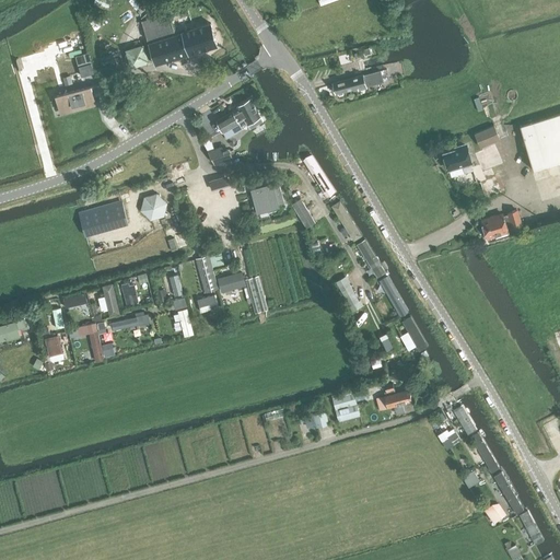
[(168,12),(171,20),(189,14),(187,4),(167,10),(168,12)]
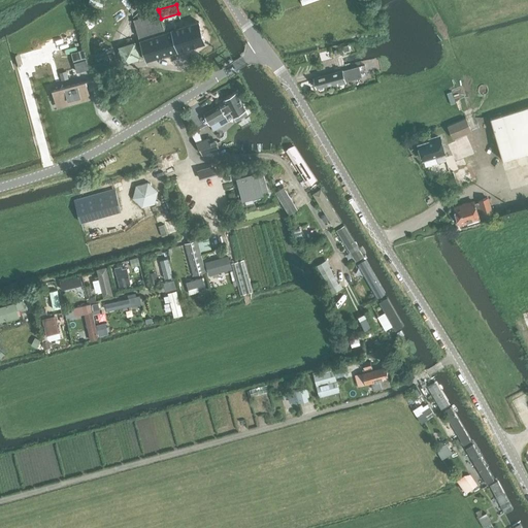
[(139,36),(164,29),(161,19),(159,11),(133,19),(139,36)]
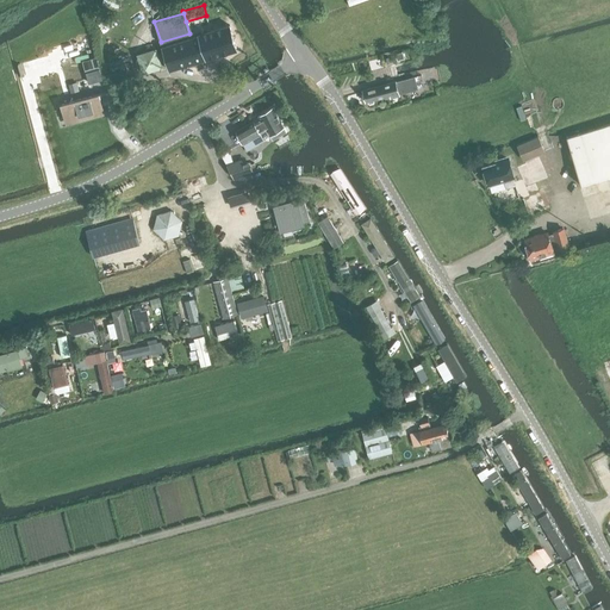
[(230,24),(207,31),(207,32),(162,47),(163,51),(167,62),(169,69),(205,58),(206,58),(237,49),(230,24)]
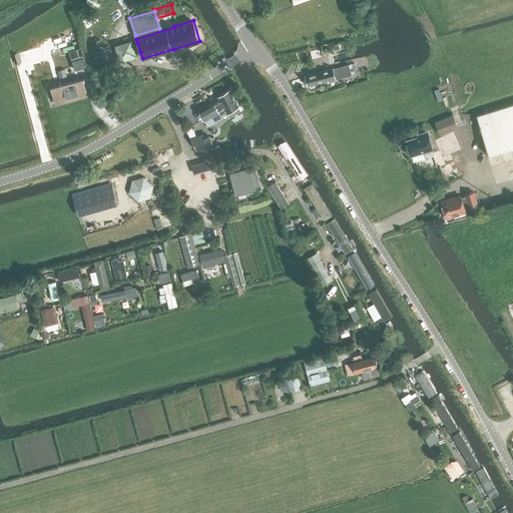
[(131,40),(116,45),(120,60),(135,55),(135,54),(140,52),(137,43),(132,45),(131,40)]
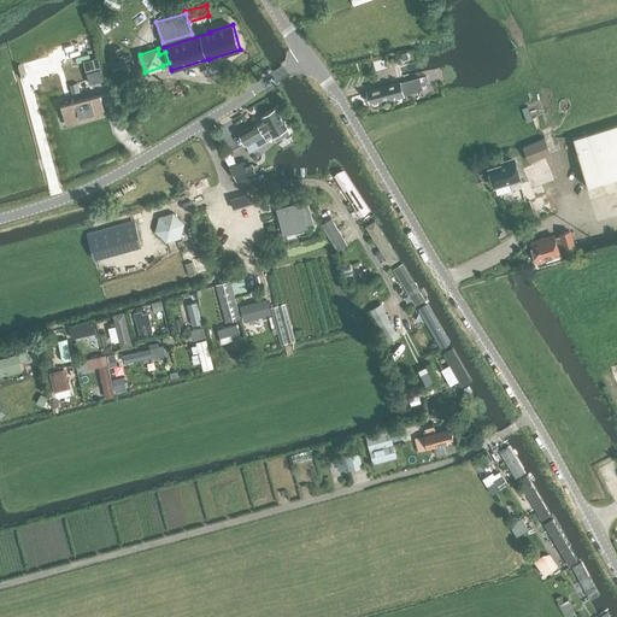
[(98,58),(84,62),(90,83),(104,80),(98,58)]
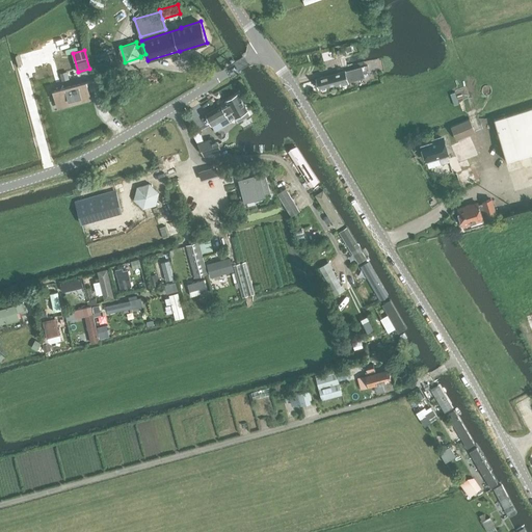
[(338,73),(316,79),(319,88),(321,88),(321,89),(326,88),(326,86),(340,82),(341,85),(349,83),(348,81),(370,75),(367,65),(346,71),(345,71),(338,73)]
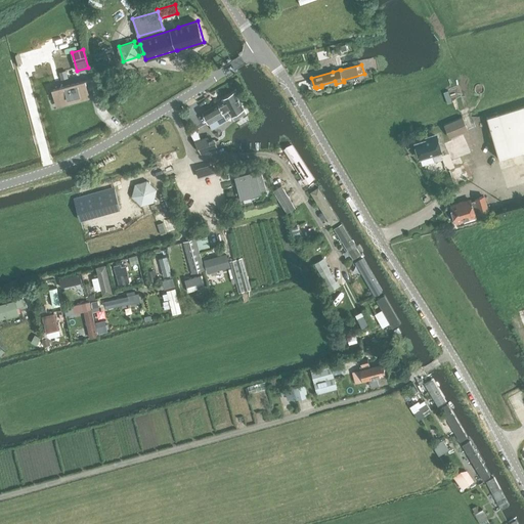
[(52,90),(56,101),(68,102),(78,100),(82,99),(81,97),(89,95),(85,81),(52,89),(52,90)]
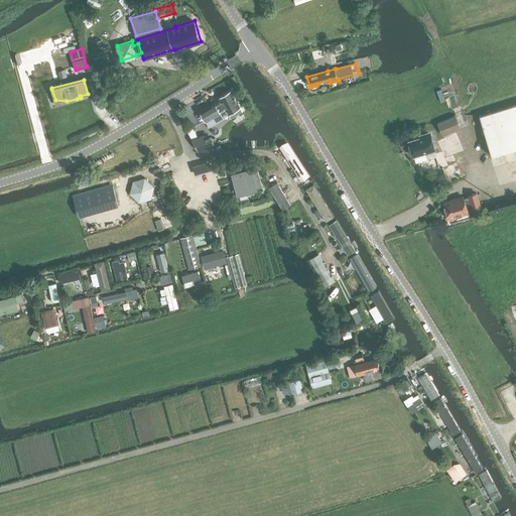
[(468,85),(467,88),(468,90),(471,92),(474,92),(476,90),(477,88),(476,85),(474,83),(471,83),(468,85)]
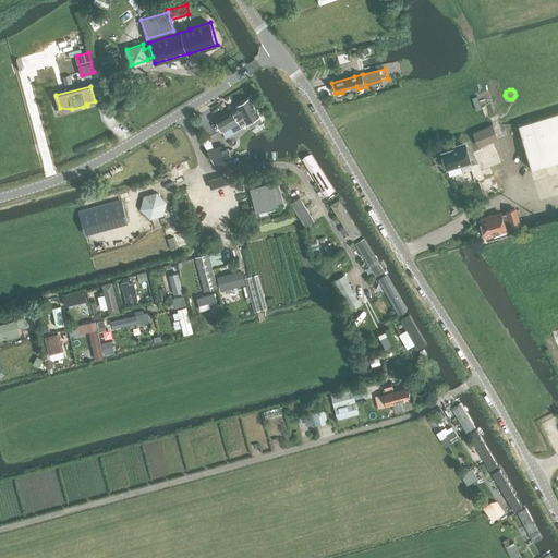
[(259,116),(261,116),(250,98),(237,105),(238,107),(216,119),(222,131),(238,122),(240,125),(245,122),(246,123),(249,128),(263,120),(259,116)]
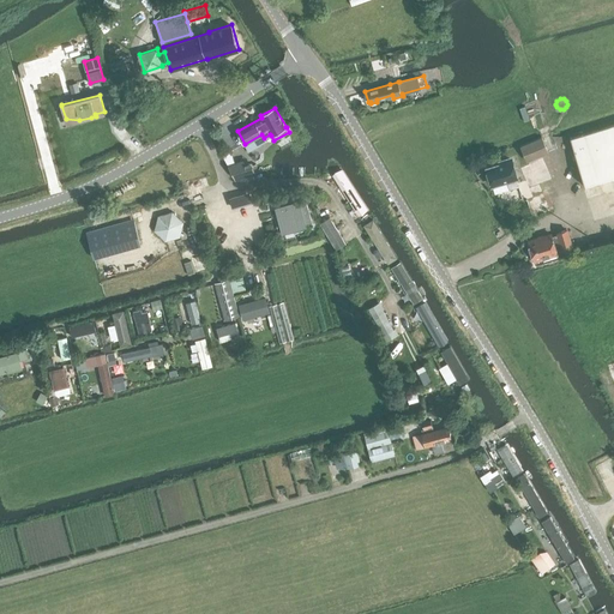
[(613,124),(570,138),(584,184),(613,174),(613,124)]
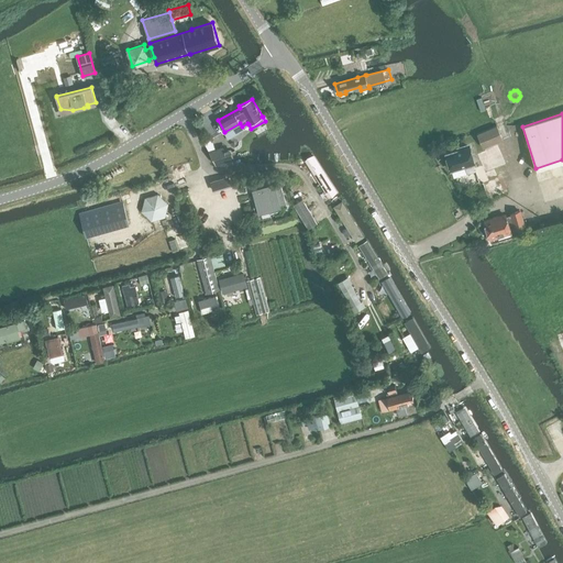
[(478,133),(479,136),(484,146),(501,138),(498,129),(496,125),(478,133)]
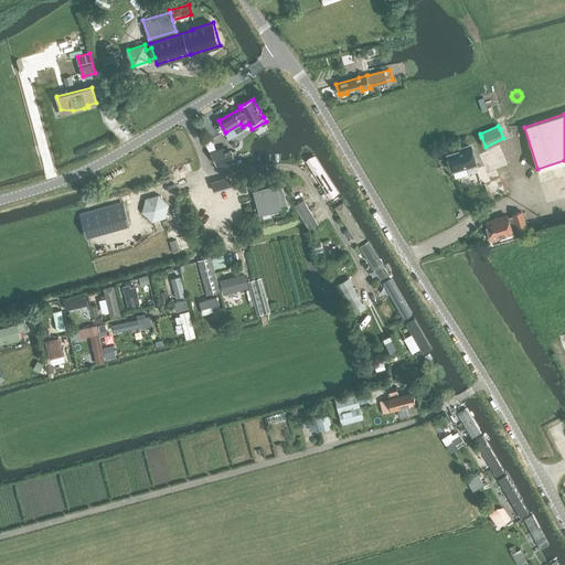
[(471,147),(448,155),(454,171),(467,167),(469,173),(478,171),(476,163),(477,163),(471,147)]
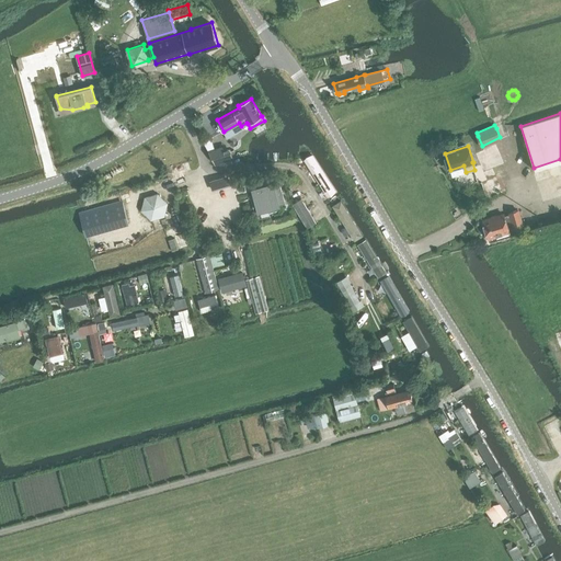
[(209,151),(216,163),(233,158),(231,150),(225,152),(224,147),(209,151)]
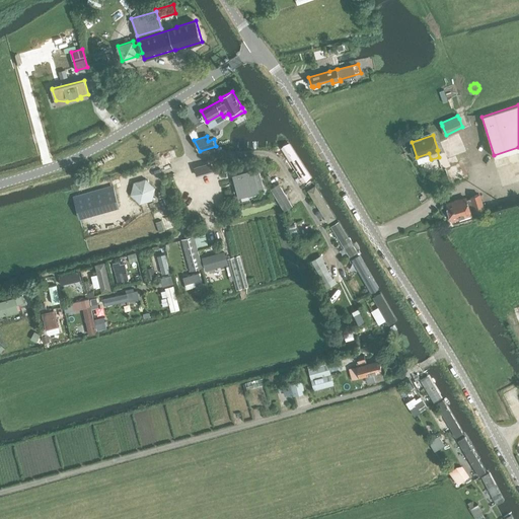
[(289,143),(281,148),(301,180),(309,175),(289,143)]
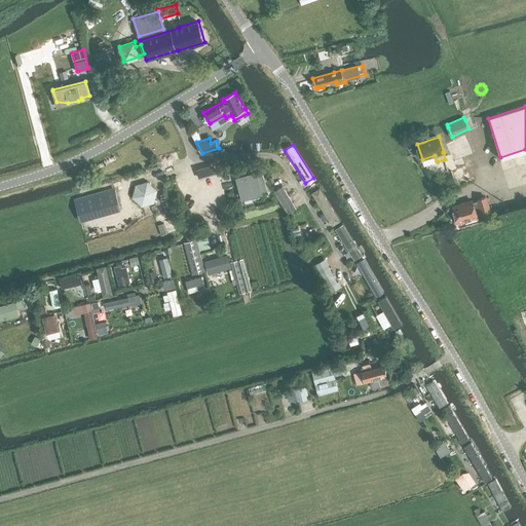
[(208,166),(197,170),(199,177),(210,175),(208,166)]
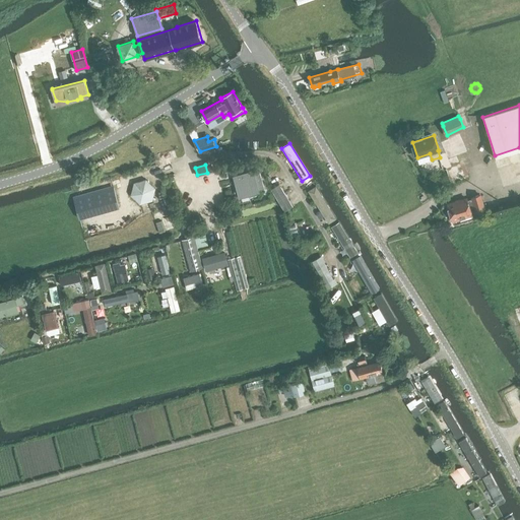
[(241,195),(257,190),(264,188),(260,170),(236,177),(241,195)]
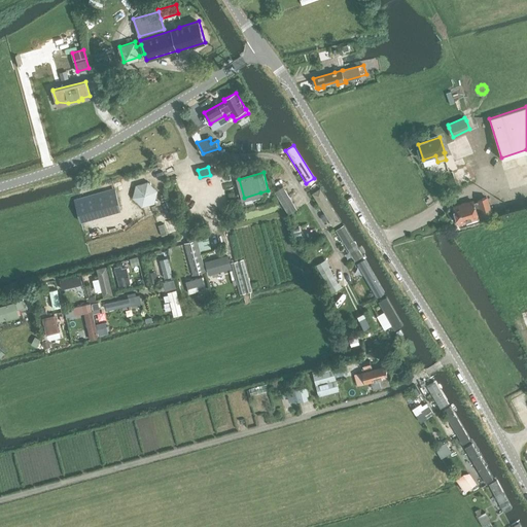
[(157,190),(148,181),(136,185),(133,198),(142,206),(154,203),(157,190)]
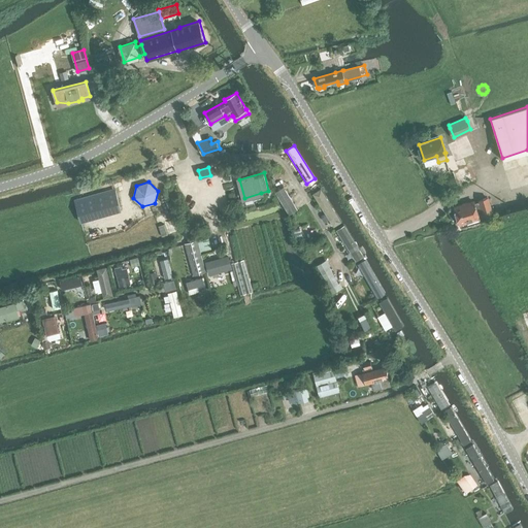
[(275,191),(289,213),(297,209),(284,187),(275,191)]
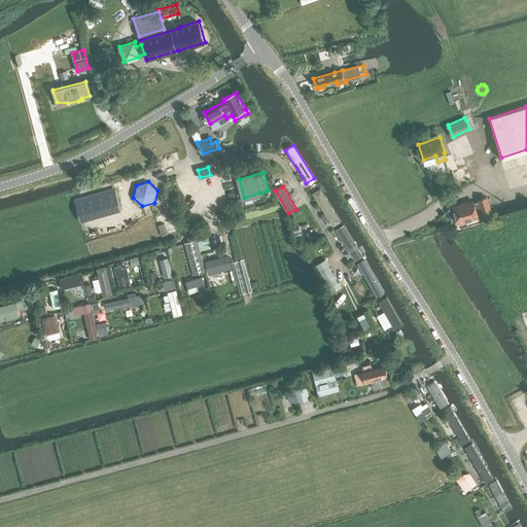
[(320,187),(312,192),(331,225),(341,219),(320,187)]
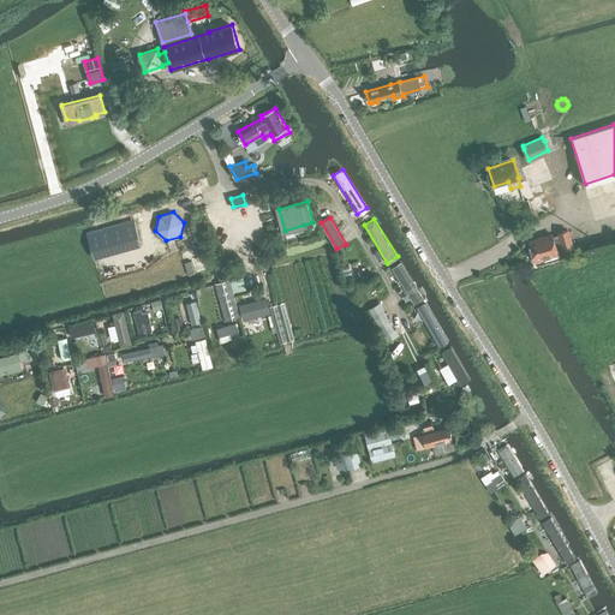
[(559,252),(557,251),(563,249),(565,251),(573,249),(568,230),(559,233),(559,234),(553,237),(553,234),(530,242),(535,260),(559,252)]
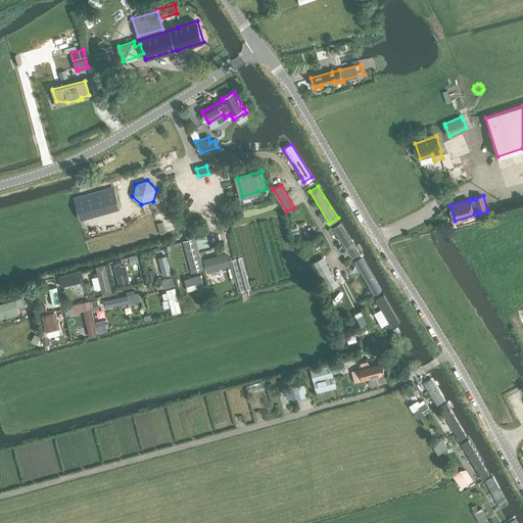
[(340,221),(331,227),(352,258),(361,253),(340,221)]
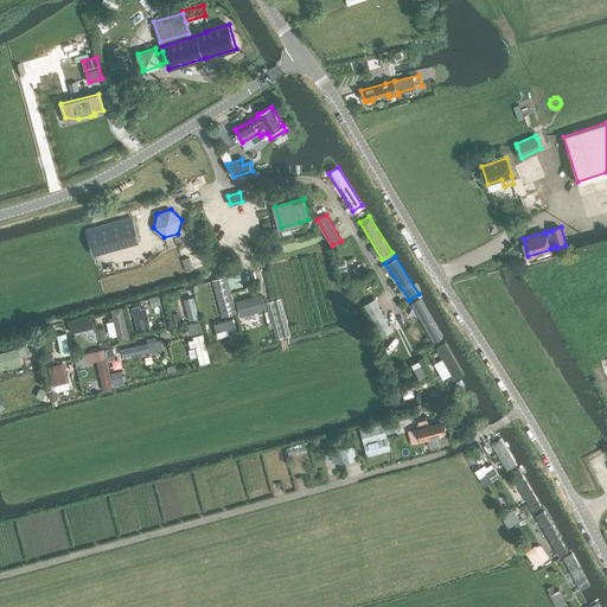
[(183,260),(183,261),(186,272),(193,269),(189,257),(183,260)]
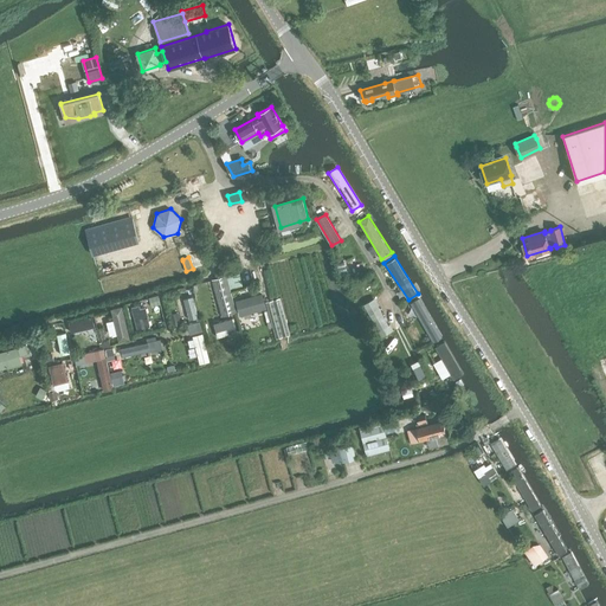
[(260,282),(262,282),(258,270),(249,272),(252,283),(253,283),(256,291),(263,289),(260,282)]
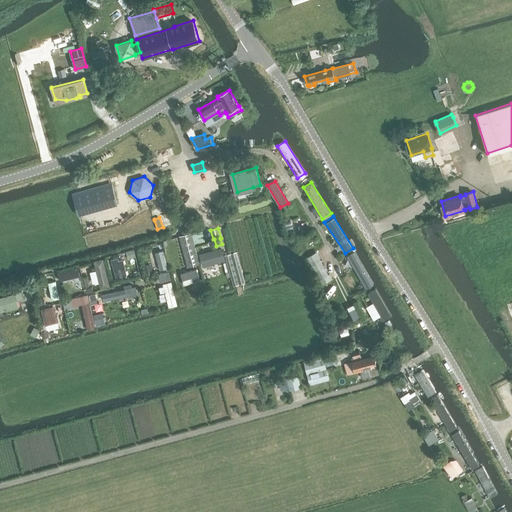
[(205,241),(201,229),(191,232),(195,244),(205,241)]
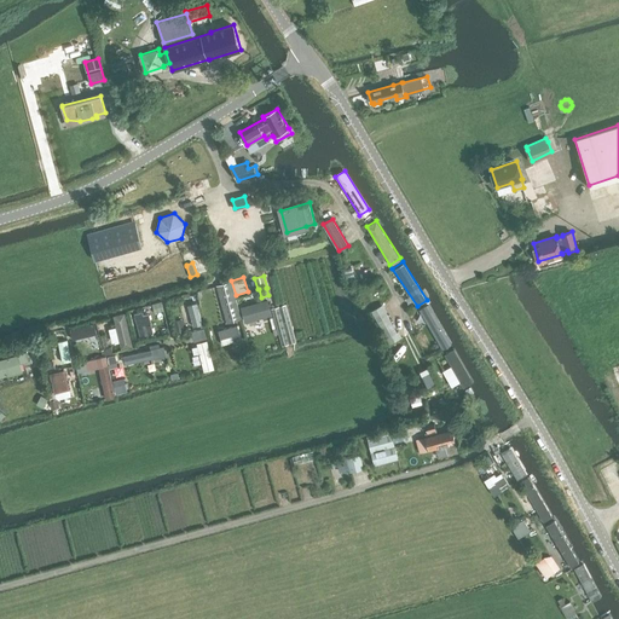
[(215,285),(226,323),(242,319),(231,281),(215,285)]
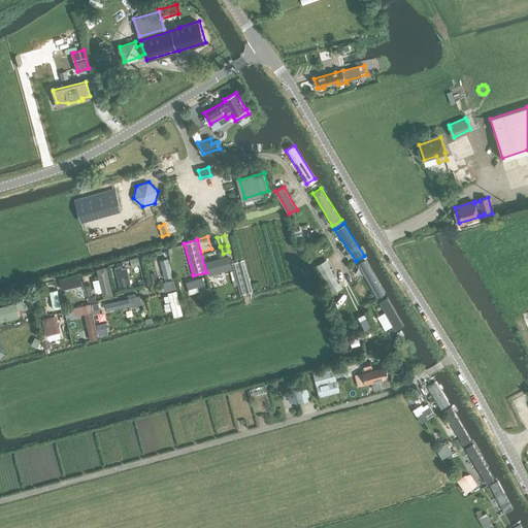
[(232,268),(229,255),(205,261),(208,274),(232,268)]
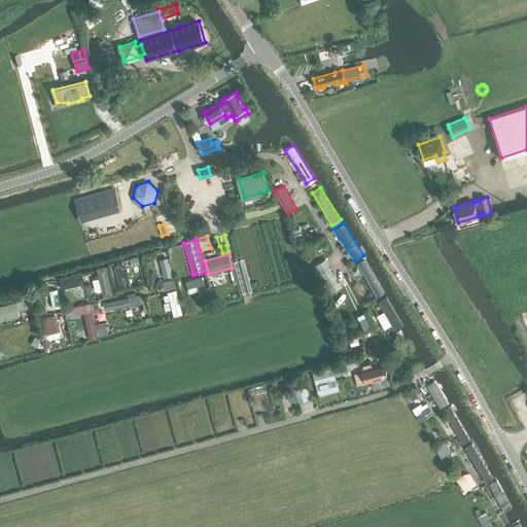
[(137,255),(130,257),(132,266),(140,262),(137,255)]
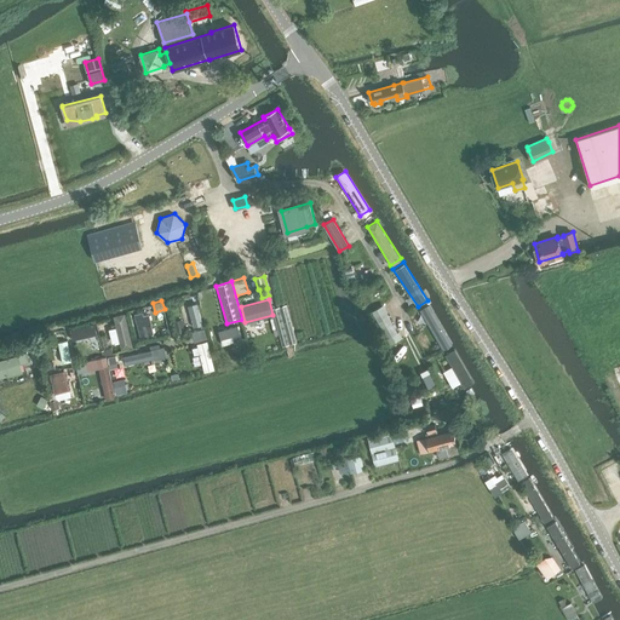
[(204,325),(196,300),(188,303),(195,327),(204,325)]
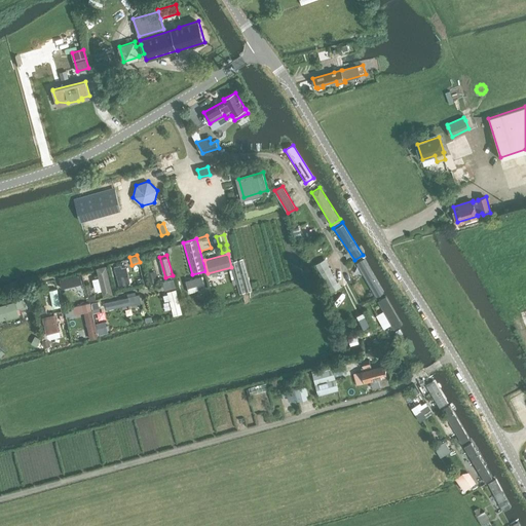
[(252,291),(242,258),(230,262),(239,294),(252,291)]
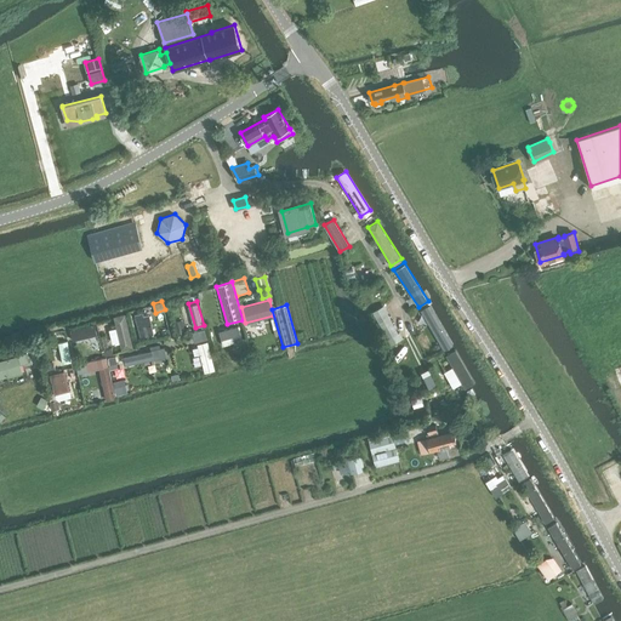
[(431,305),(420,311),(443,349),(454,343),(431,305)]
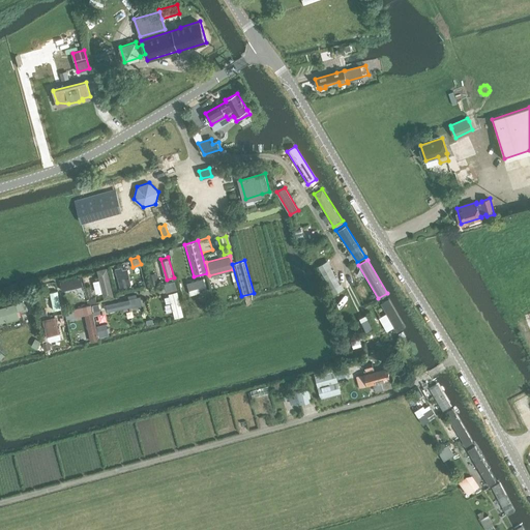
[(321,270),(326,280),(334,274),(329,266),(321,270)]
